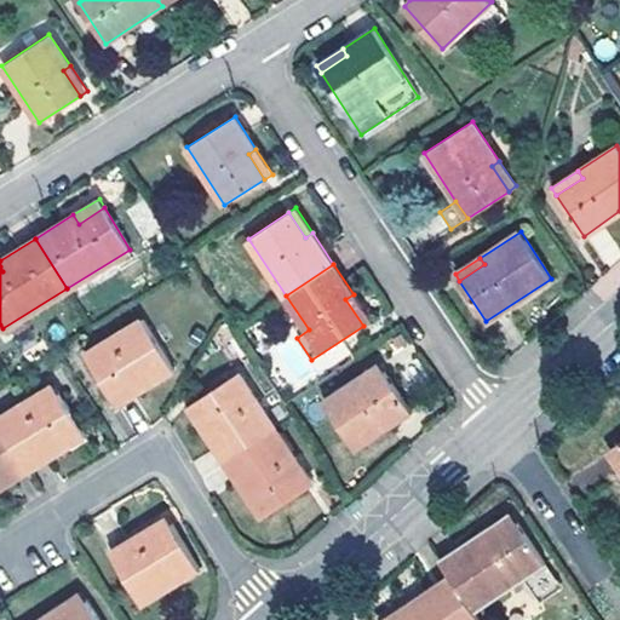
[(345,299),(363,326),(371,320),(354,294),(345,299)]
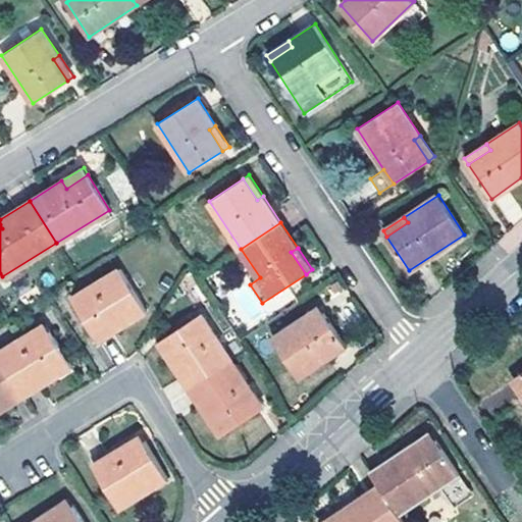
[(103,288),(125,274),(121,268),(99,281),(103,288)]
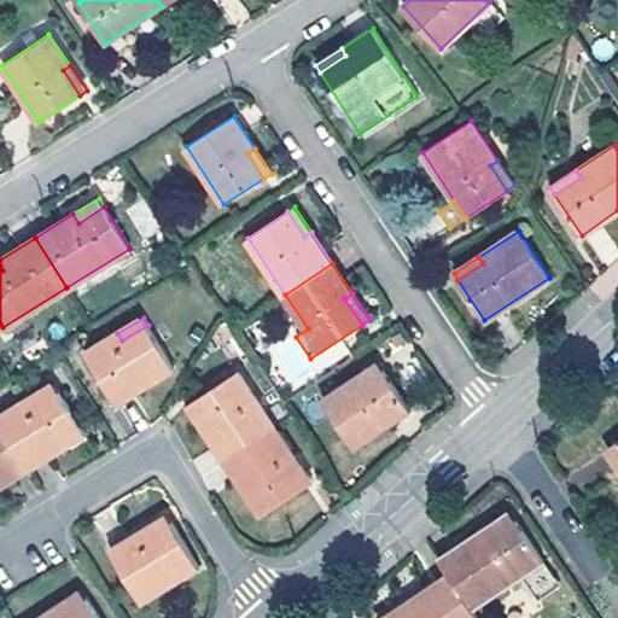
[(173,367),(149,325),(122,340),(117,333),(85,353),(115,403),(173,367)]
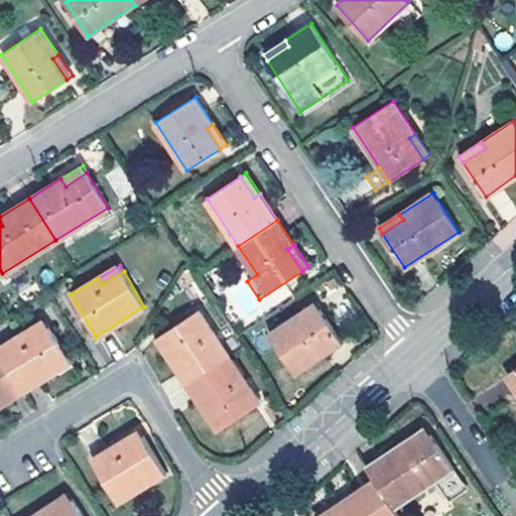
[(300,323),(321,309),(317,302),(296,316),(300,323)]
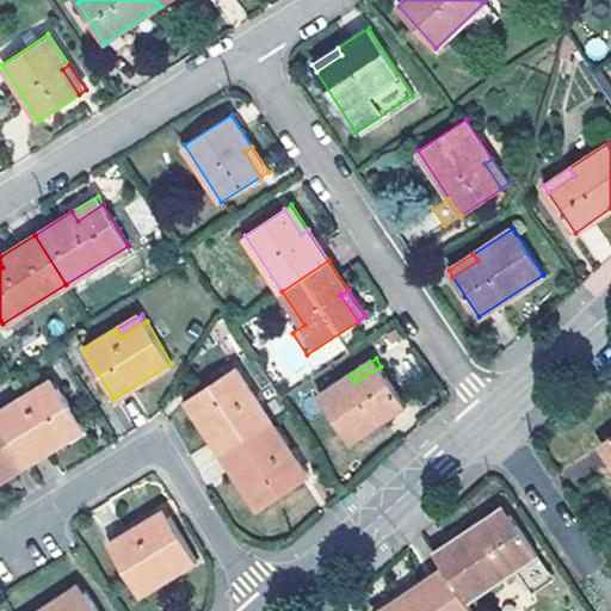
[(236,366),(228,371),(245,396),(253,392),(236,366)]
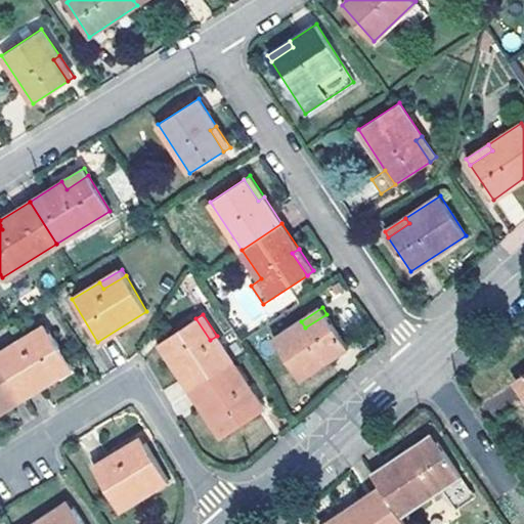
[(348,346),(326,314),(305,328),(301,321),(274,339),(300,378),(348,346)]
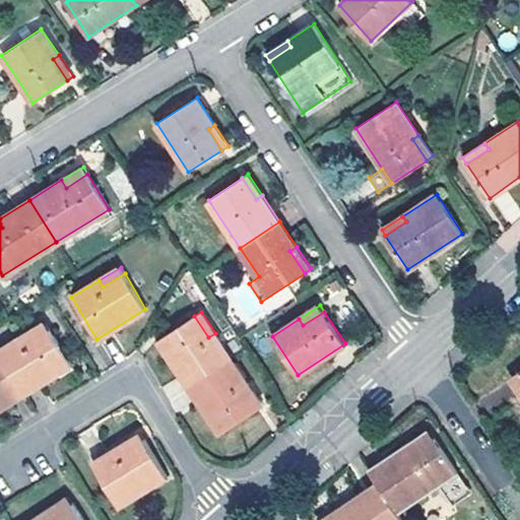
[(158,339),(189,385),(232,358),(215,333),(208,337),(194,316),(158,339)]
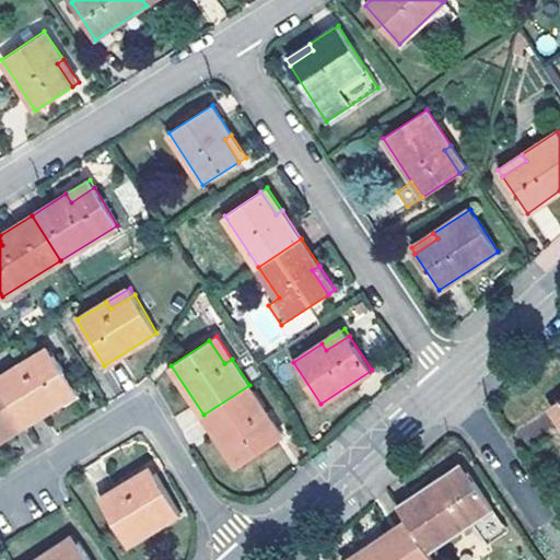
[(32,368),(54,353),(50,347),(27,360),(32,368)]
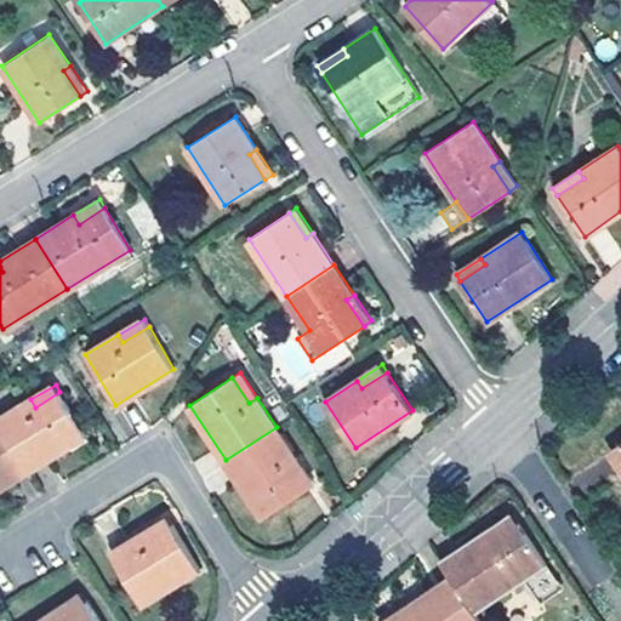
[(86,434),(60,392),(35,408),(30,399),(0,417),(0,425),(27,471),(86,434)]
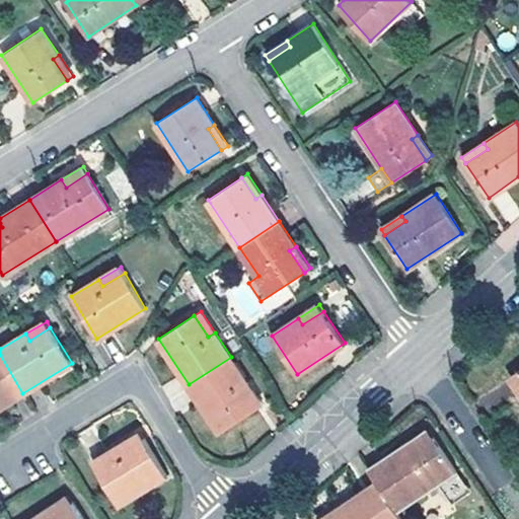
[(0,406),(22,393),(0,355),(0,406)]
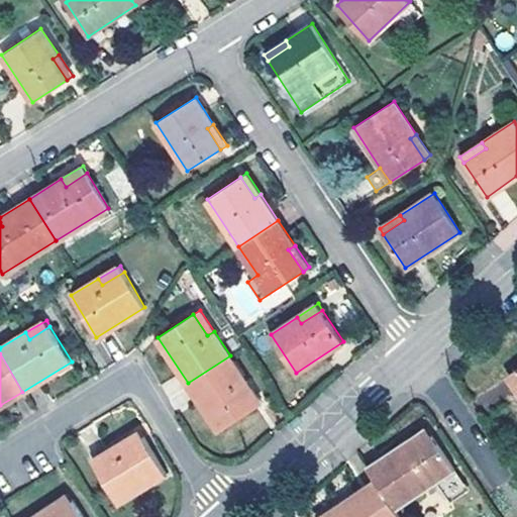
[(220,431),(255,408),(240,387),(247,382),(230,355),(188,383),(220,431)]
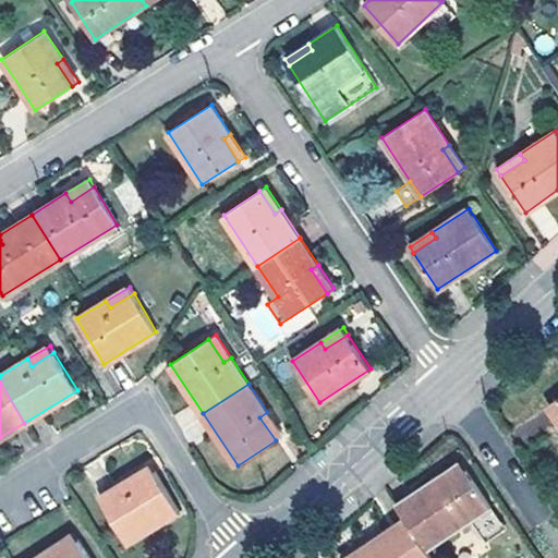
[(557,398),(548,404),(557,420),(557,398)]
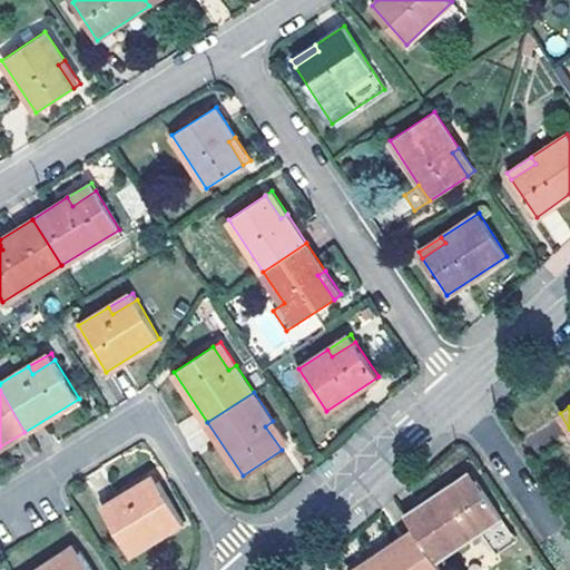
[(265,426),(282,450),(290,445),(273,421),(265,426)]
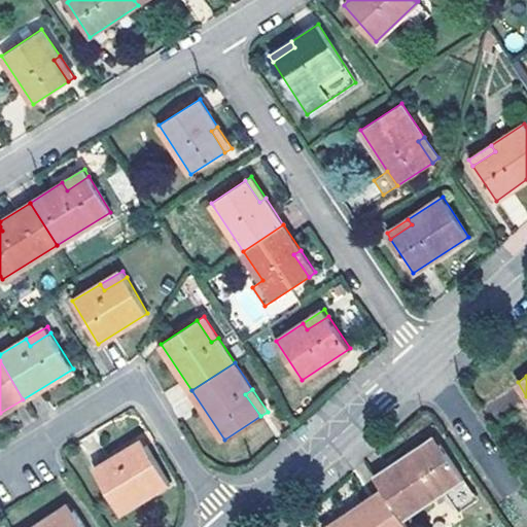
[(434,435),(412,451),(416,456),(438,441),(434,435)]
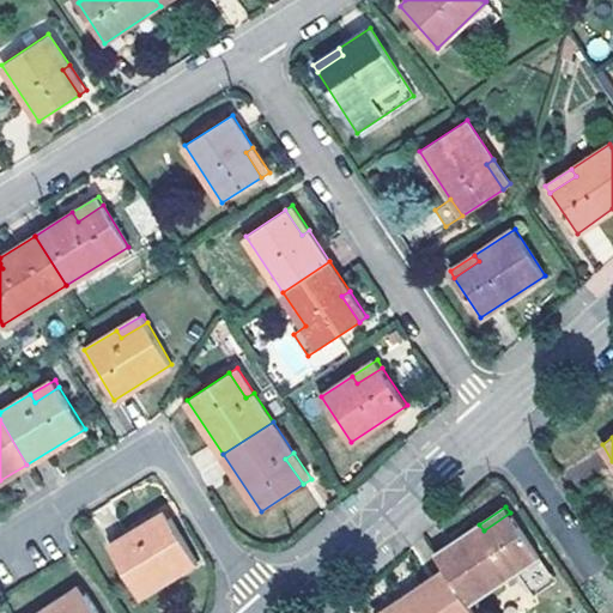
[(145,534),(170,519),(165,510),(140,527),(145,534)]
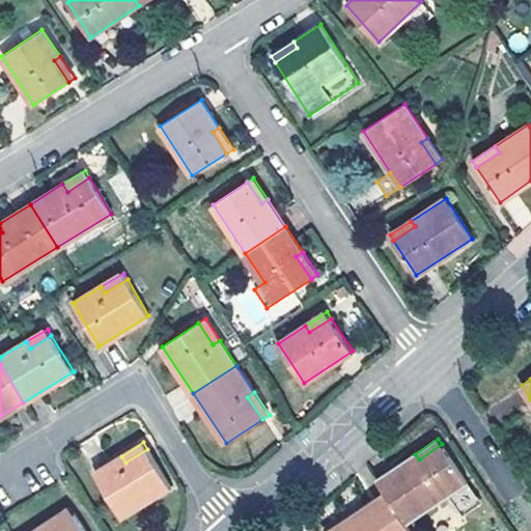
[(467,479),(442,444),(419,459),(415,454),(376,480),(385,494),(404,522),(467,479)]
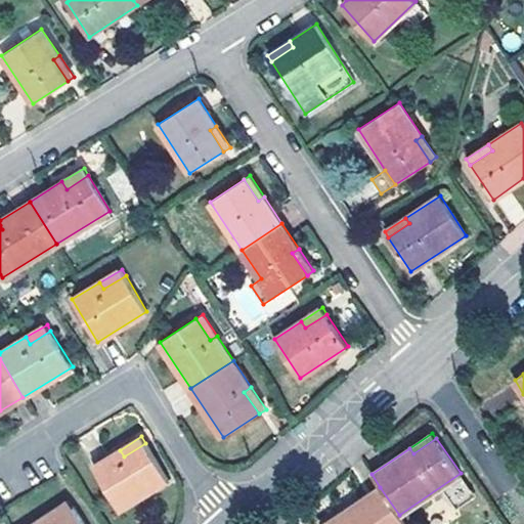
[(167,479),(145,443),(124,456),(120,450),(92,467),(118,509),(167,479)]
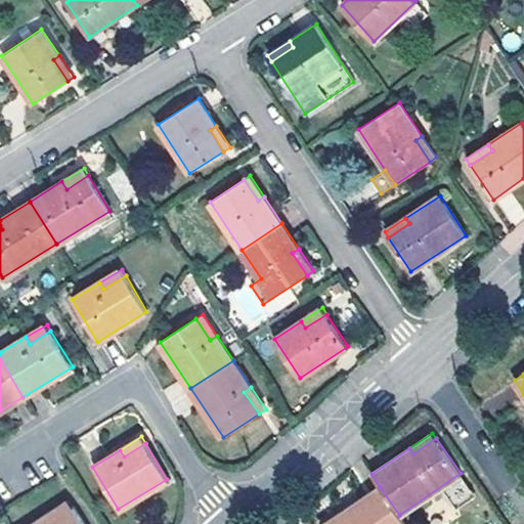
[(346,519),(338,523),(405,523),(399,515),(380,487),(342,513),(346,519)]
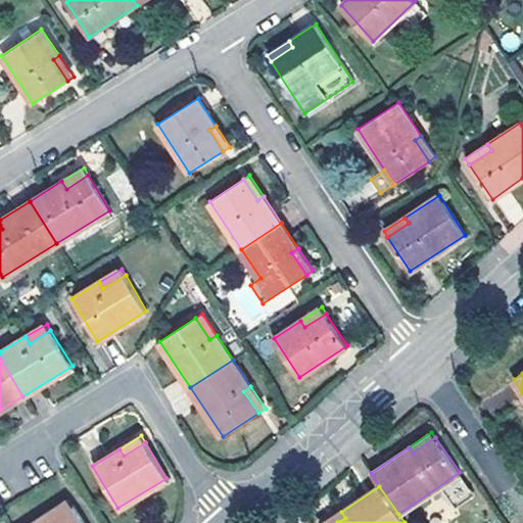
[(51,520),(74,506),(68,500),(47,514),(51,520)]
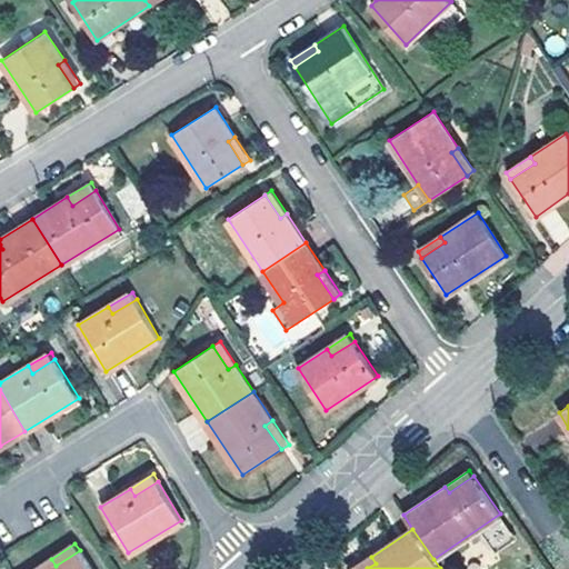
[(91,568),(80,550),(56,566),(51,559),(36,568),(91,568)]
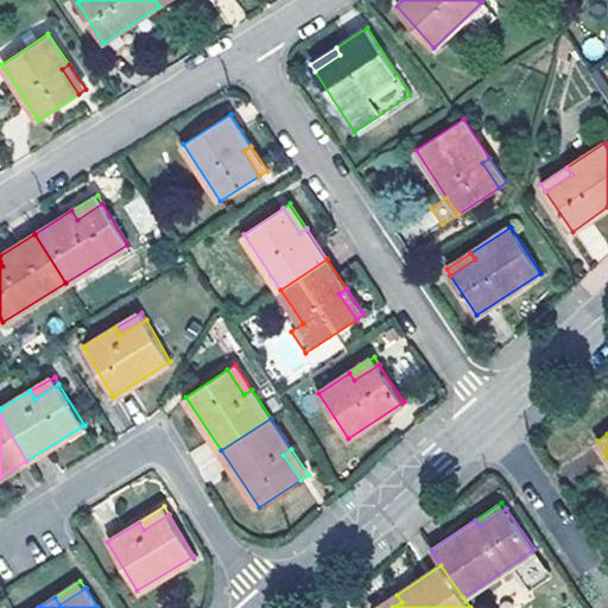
[(392,607),(401,602),(397,595),(377,607),(392,607)]
